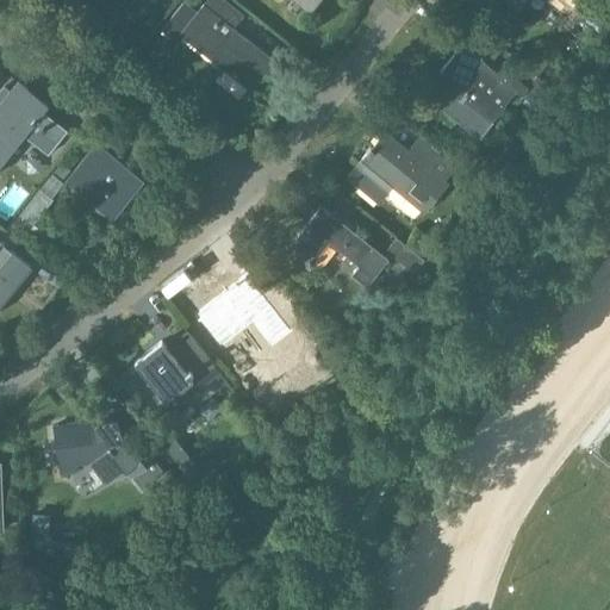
[(185,2),(186,2),(185,1),(162,30),(162,31),(163,30),(178,42),(179,41),(178,39),(181,36),(223,69),(226,66),(234,72),(231,74),(235,76),(236,75),(249,86),(248,87),(249,88),(273,60),(244,37),(243,39),(235,33),(237,31),(234,29),(243,16),(224,0),(218,0),(211,10),(204,5),(198,12),(185,2)]
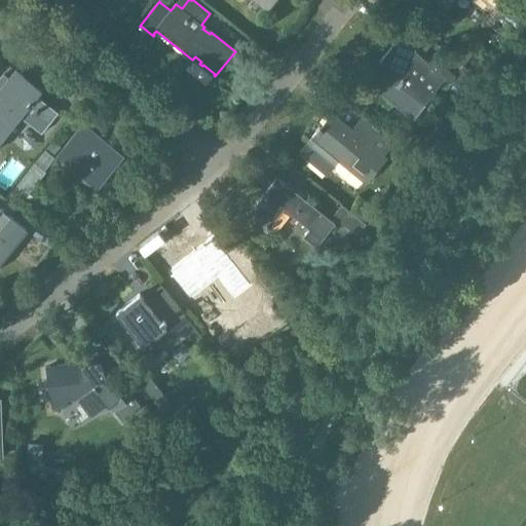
[(257,0),(268,8),(266,10),(268,12),(276,0),(257,0)]
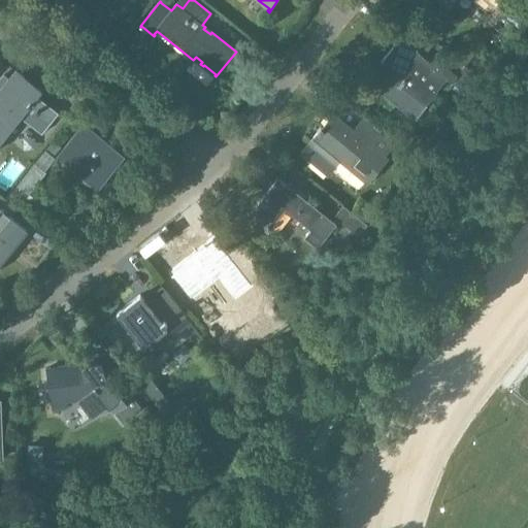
[(443,0),(449,4),(451,0),(477,0),(492,11),(486,20),(514,41),(527,22),(527,21),(503,1),(503,0),(443,0)]
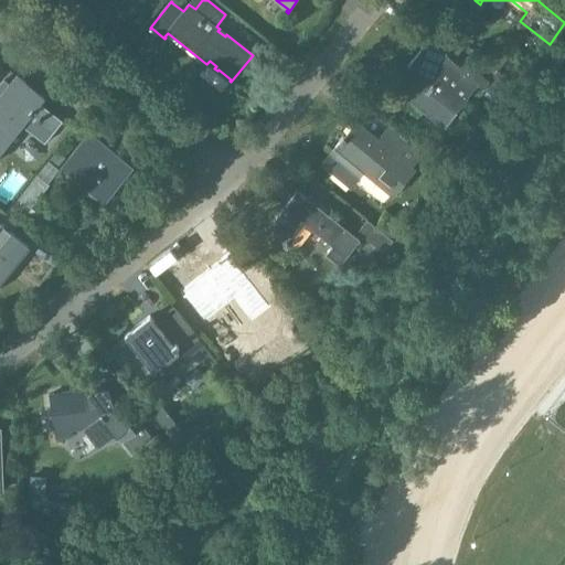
[(466,62),(457,70),(451,65),(454,61),(428,41),(403,74),(404,74),(406,71),(417,78),(403,96),(444,129),(457,113),(456,113),(479,84),(483,88),(483,89),(502,104),(516,86),(498,71),(489,81),(466,62)]
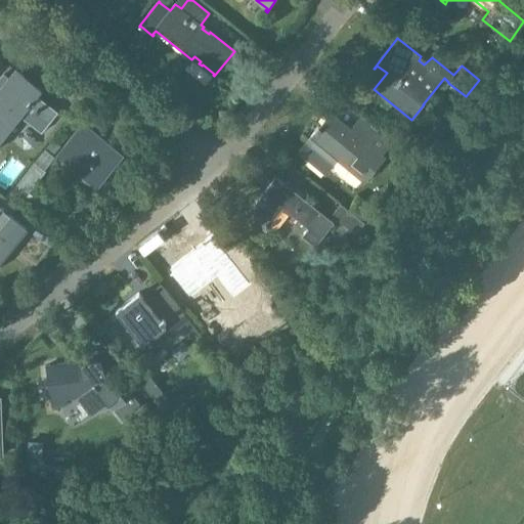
[(58,113),(37,96),(41,91),(15,71),(0,89),(0,136),(3,139),(20,117),(42,133),(58,113)]
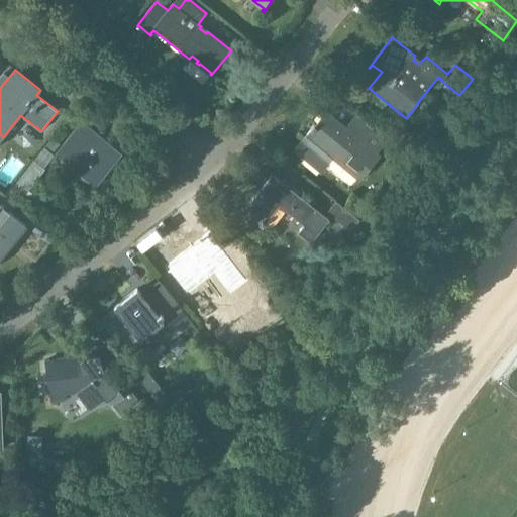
[(331,156),(359,178),(378,154),(375,151),(383,141),(353,117),(344,128),(325,112),(314,125),(313,125),(309,129),(310,130),(296,147),(321,169),(331,156)]
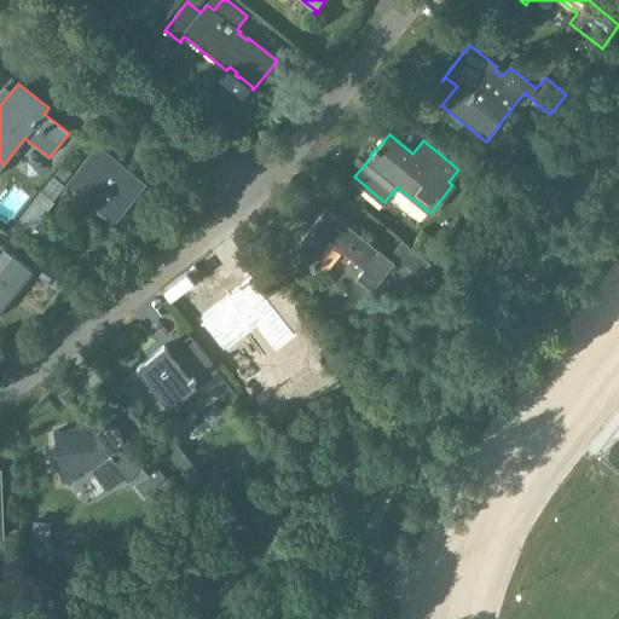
[(127,168),(126,169),(98,148),(73,179),(100,201),(96,208),(113,221),(144,183),(127,168)]
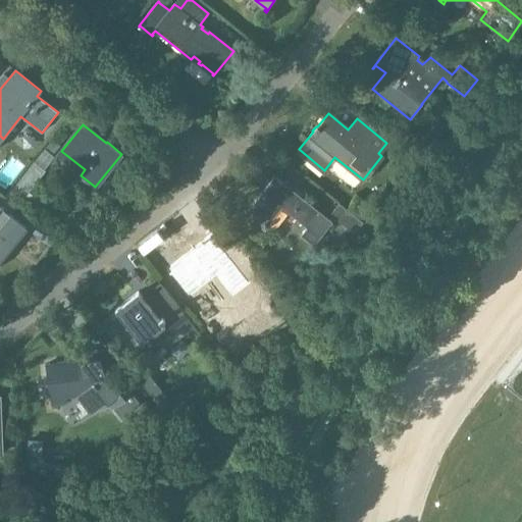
[(265,229),(281,207),(307,227),(301,235),(314,246),(332,221),(275,176),(250,208),(262,225),(261,226),(265,229)]
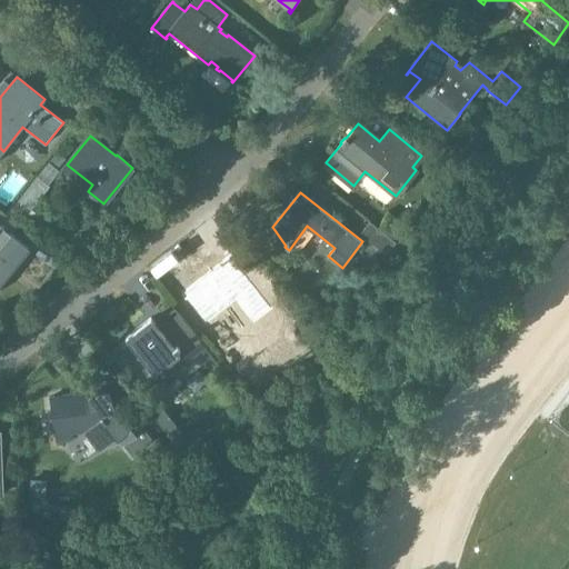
[(0,286),(30,249),(9,232),(17,223),(0,210),(0,286)]
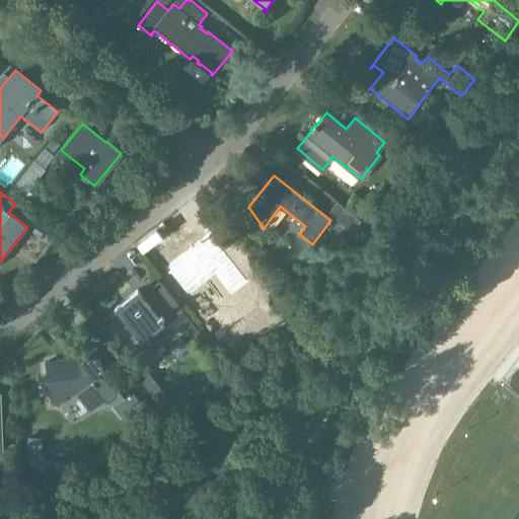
[(361,221),(338,203),(328,214),(352,232),(361,221)]
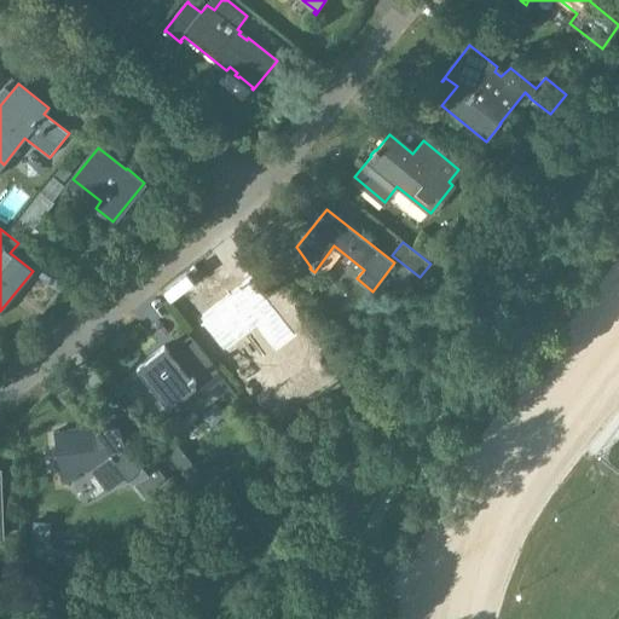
[(197,322),(224,354),(256,328),(267,341),(276,353),(296,337),(250,279),(197,322)]
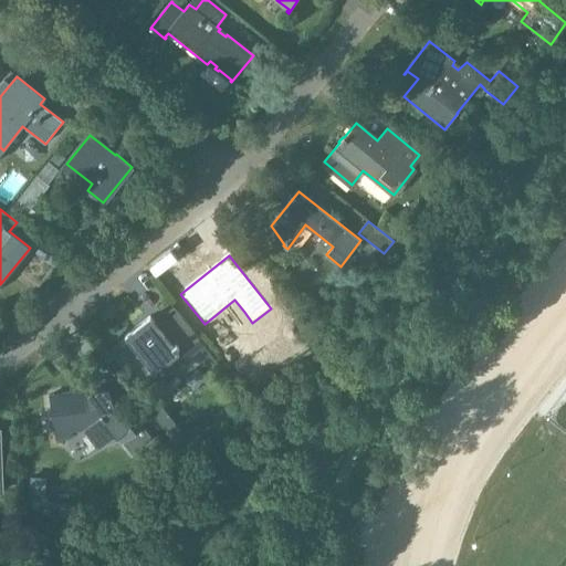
[(126,336),(154,373),(178,353),(175,348),(195,333),(178,312),(158,327),(150,317),(126,336)]
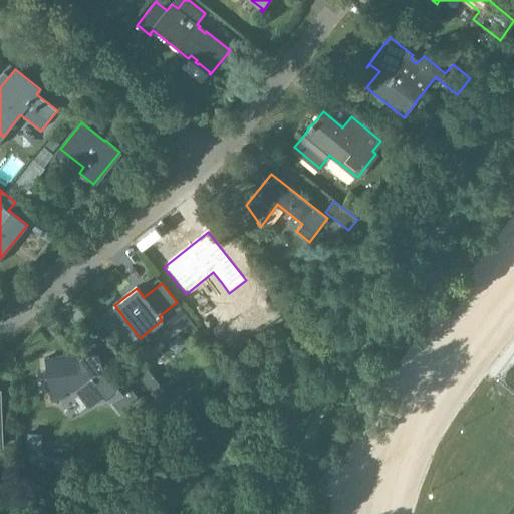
[(77,355),(45,359),(50,400),(62,398),(66,392),(75,390),(90,408),(108,397),(119,412),(139,397),(122,376),(114,381),(103,367),(95,344),(83,346),(84,353),(77,355)]
